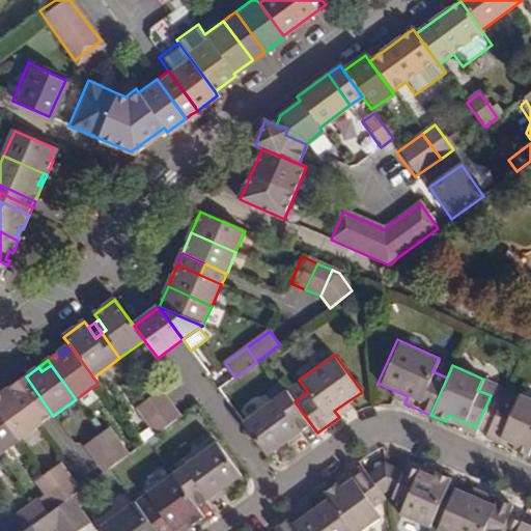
[(20,381),(47,420),(53,416),(26,376),(20,381)]
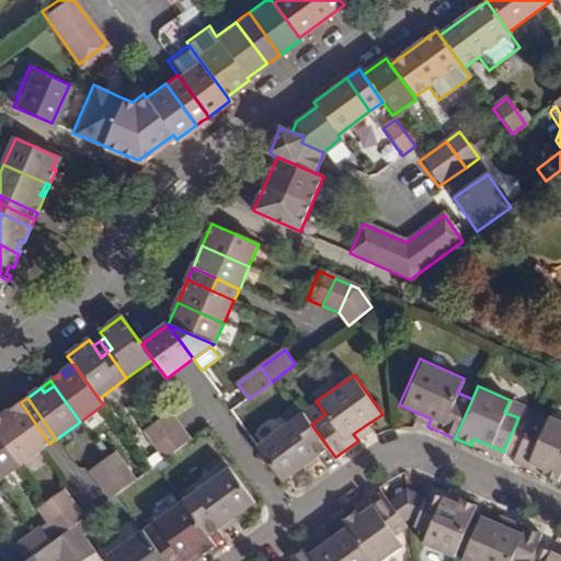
[(43,448),(49,444),(21,402),(14,408),(43,448)]
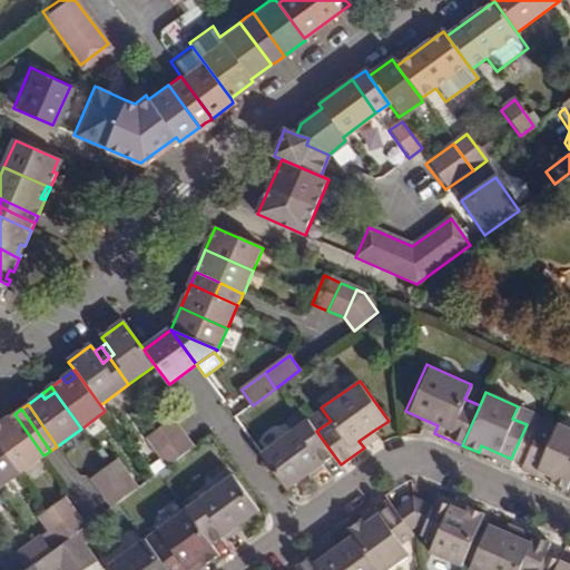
[(0,443),(21,473),(43,455),(15,414),(0,424),(3,429),(0,430),(0,443)]
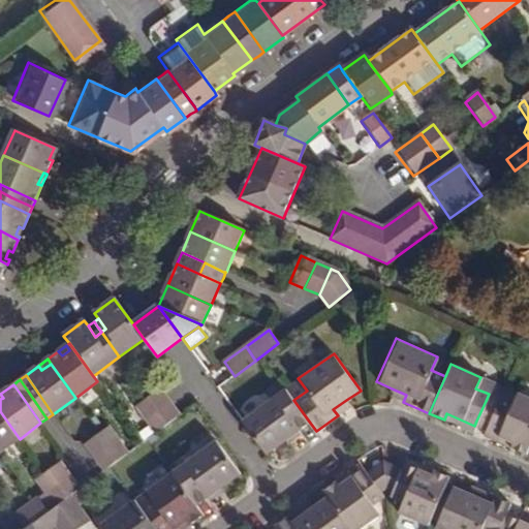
[(136,405),(147,419),(170,403),(160,389),(136,405)]
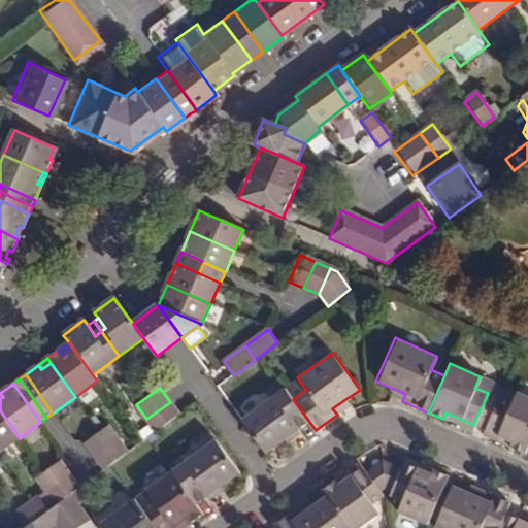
[(296,430),(309,422),(293,399),(285,388),(240,420),(264,453),(285,438),(282,435),(294,427),(296,430)]
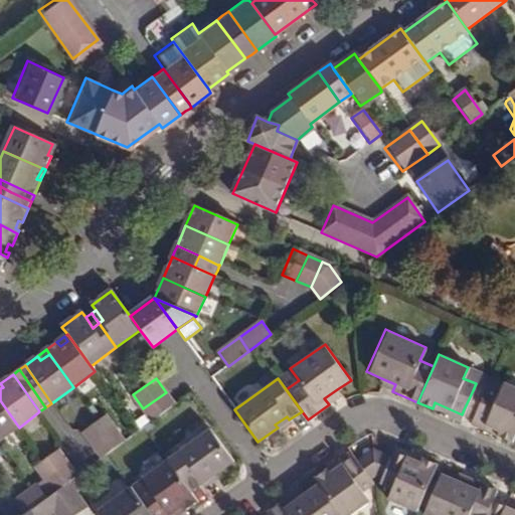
[(395,384),(381,378),(378,385),(392,391),(395,384)]
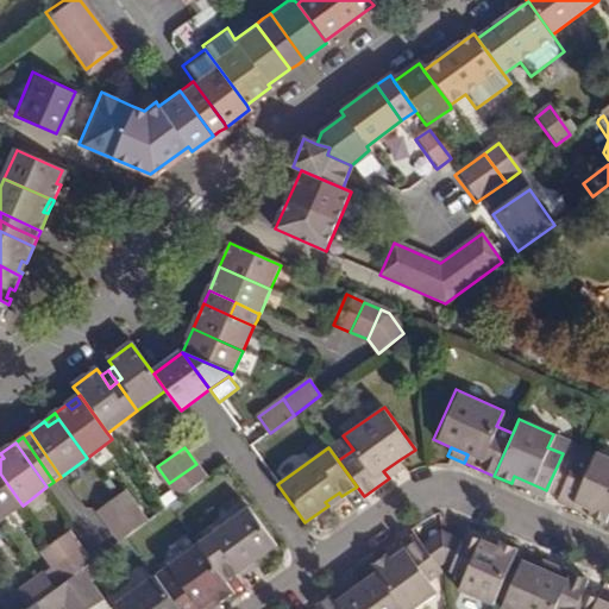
[(608,458),(596,452),(589,465),(575,458),(571,466),(562,489),(558,496),(590,510),(588,518),(606,526),(608,518),(608,458)]
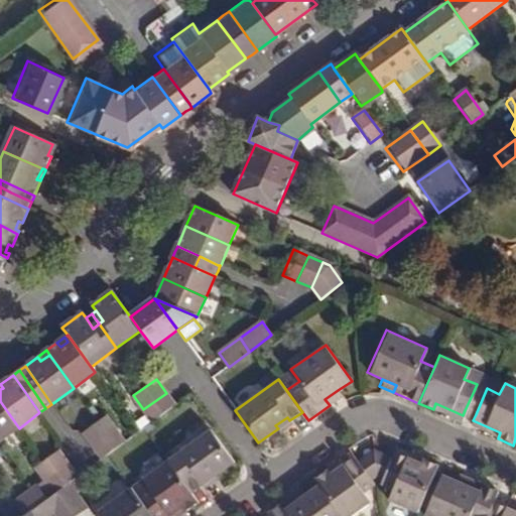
[(343,396),(338,390),(325,399),(330,405),(343,396)]
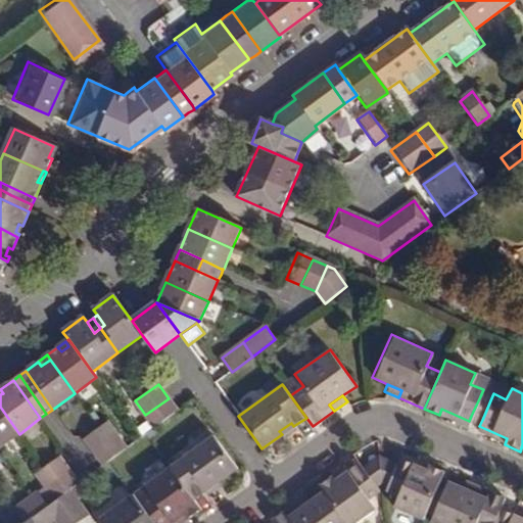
[(490,400),(480,396),(471,416),(482,420),(490,400)]
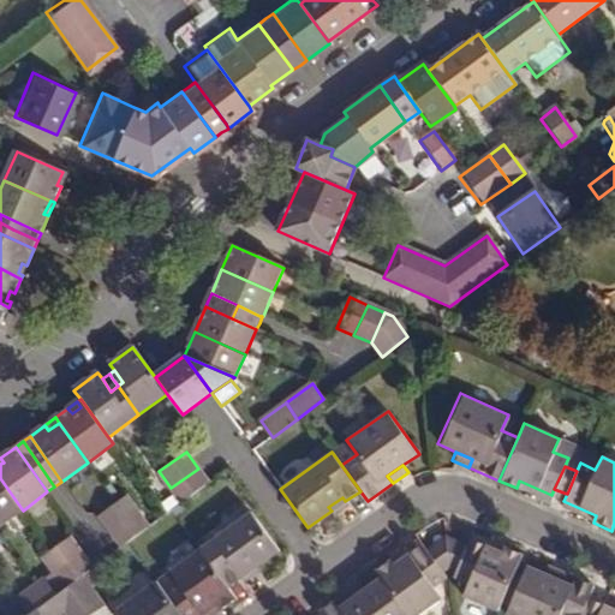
[(198,469),(171,488),(183,503),(209,484),(198,469)]
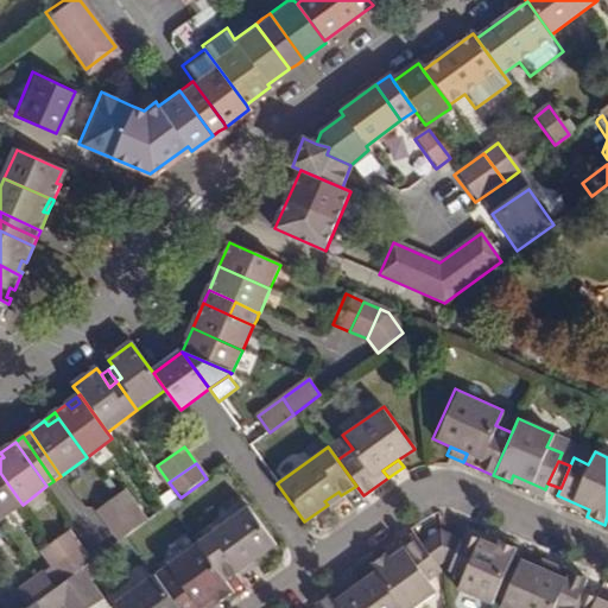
[(0,520),(23,505),(0,473),(0,520)]
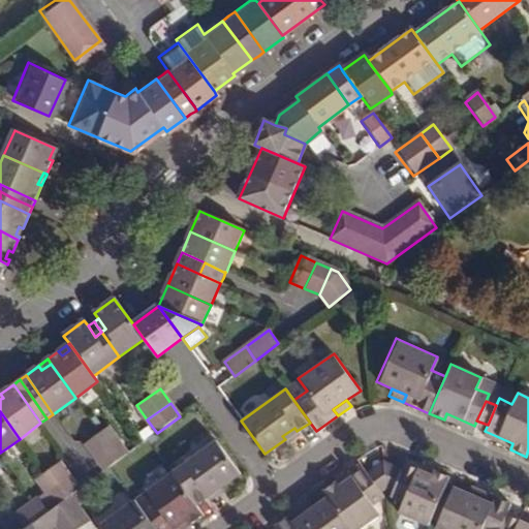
[(474,426),(446,413),(444,419),(471,432),(474,426)]
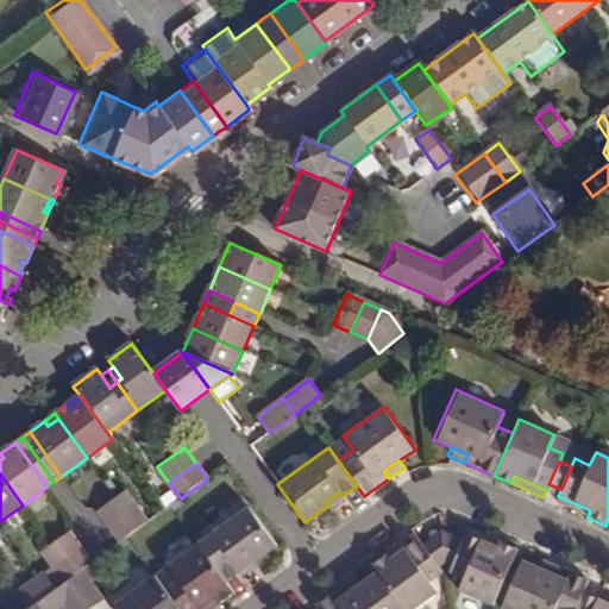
[(98,510),(110,526),(137,506),(125,490),(98,510)]
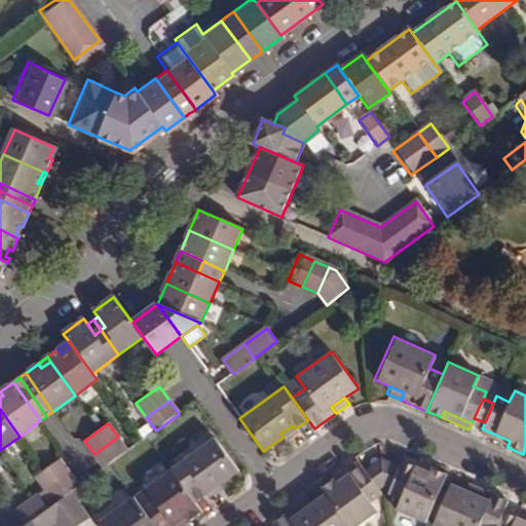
[(295,428),(293,425),(280,434),(284,437),(286,440),(298,431),(295,428)]
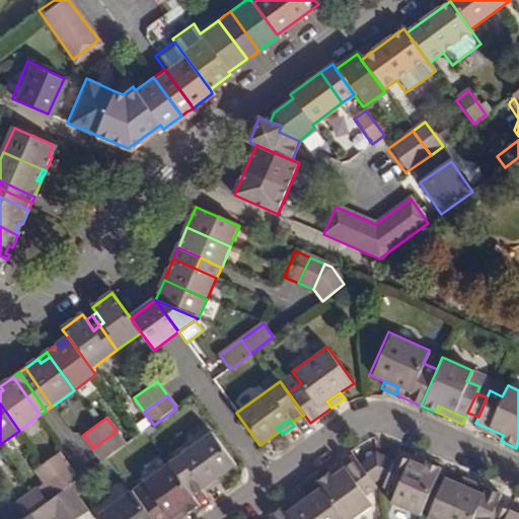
[(503,435),(475,423),(472,429),(501,441),(503,435)]
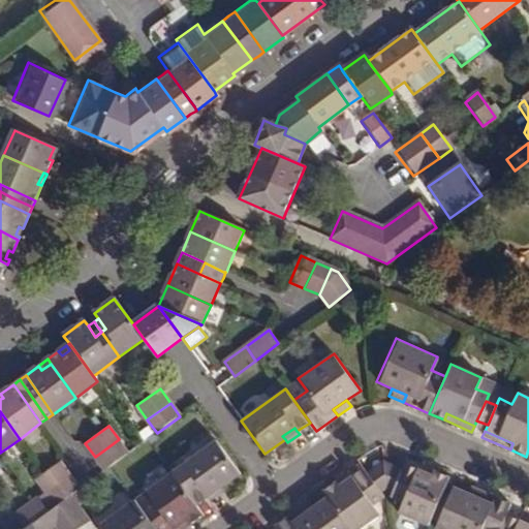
[(129,454),(119,439),(95,457),(105,470),(129,454)]
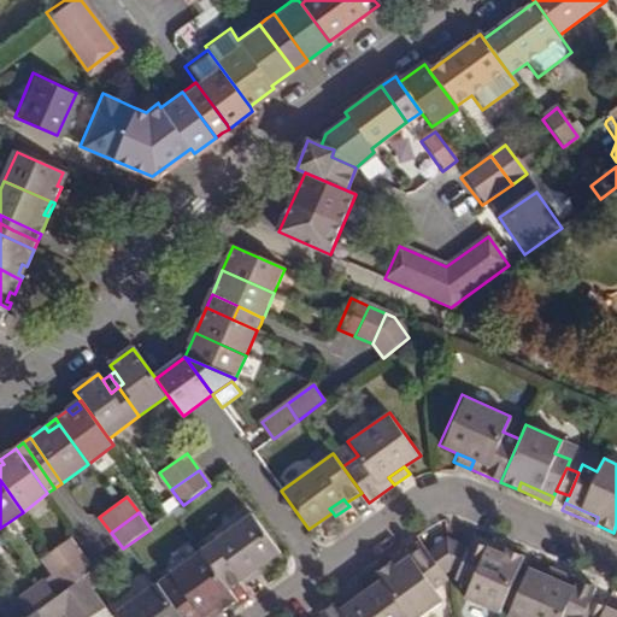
[(280,551),(251,512),(200,550),(229,589),(242,579),(240,574),(254,564),(258,566),(280,551)]
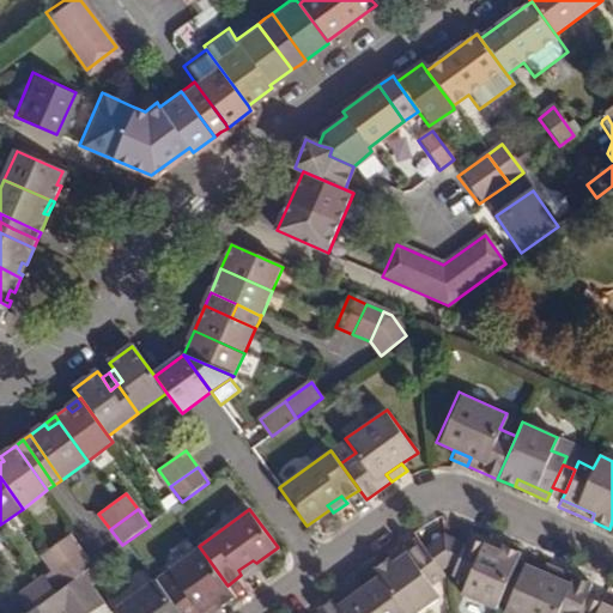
[(498,545),(466,530),(463,538),(495,551),(498,545)]
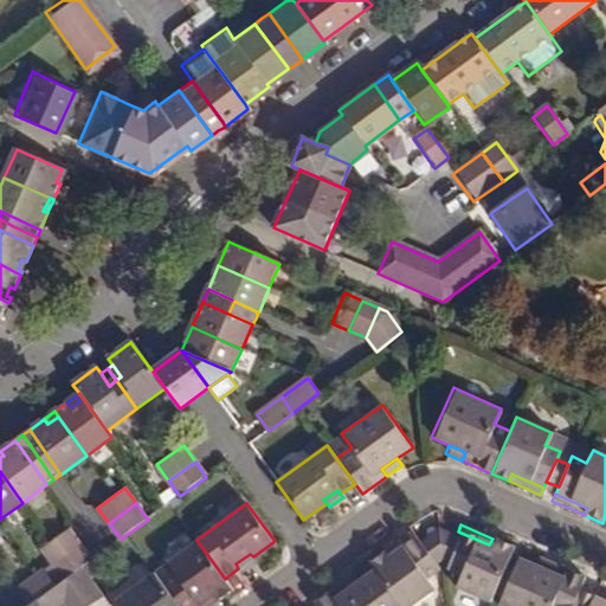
[(440,559),(437,527),(418,541),(433,563),(440,559)]
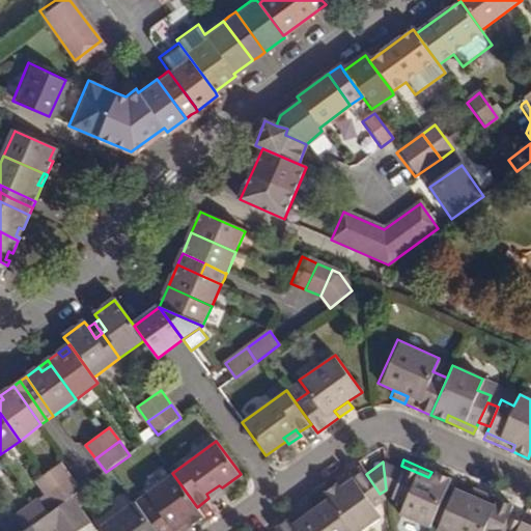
[(383,462),(386,490),(390,492),(399,470),(383,462)]
